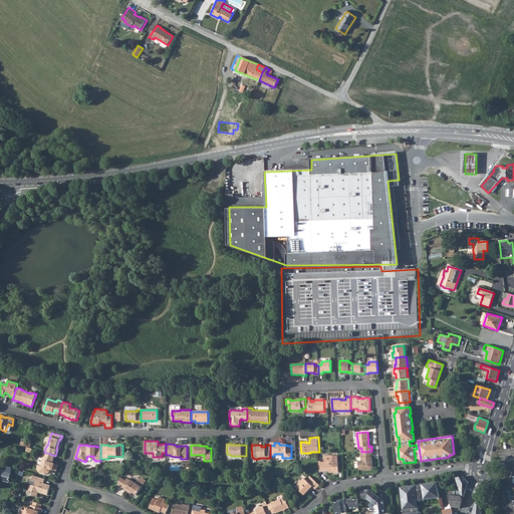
[(360,452),(361,458),(361,461),(358,462),(359,470),(363,470),(364,470),(371,470),(373,468),(372,457),(369,457),(369,455),(372,455),(372,451),(371,451),(361,452),(360,452)]
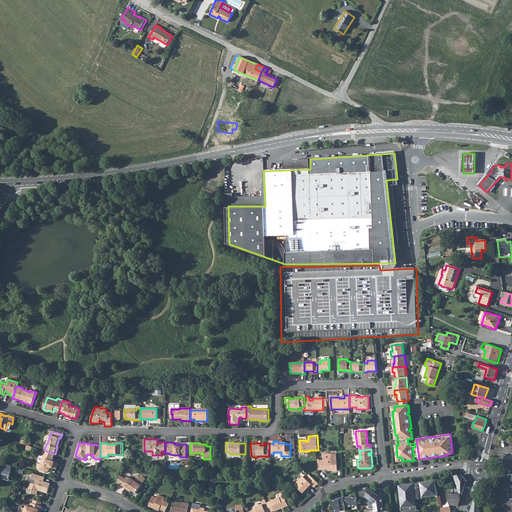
[(44,450),(42,455),(44,456),(41,464),(38,463),(37,466),(39,470),(45,472),(49,470),(50,466),(52,467),(52,468),(56,469),(58,463),(52,461),(55,454),(44,450)]
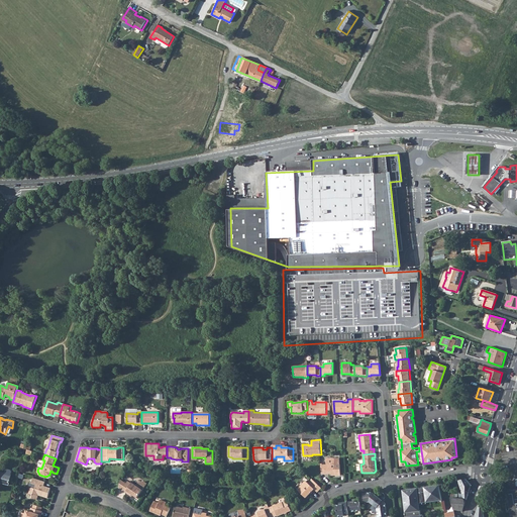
[(321,464),(322,474),(329,474),(329,473),(331,473),(331,475),(340,475),(340,464),(339,458),(326,458),(326,464),(321,464)]
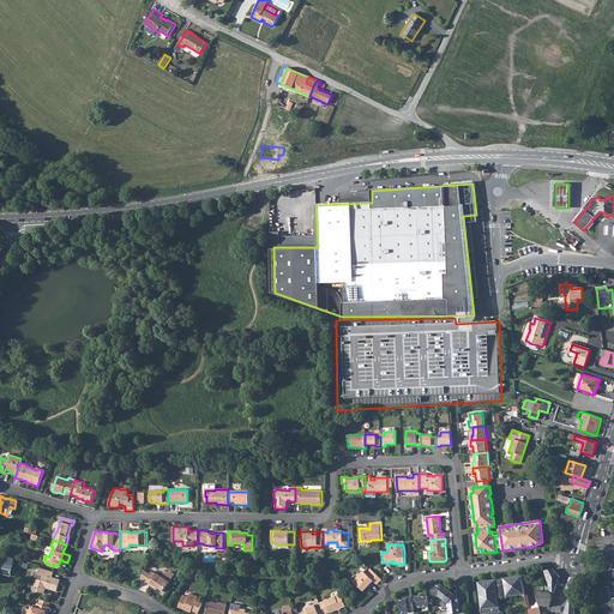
[(0,561),(0,573),(10,577),(14,561),(13,559),(8,558),(7,559),(6,564),(0,561)]
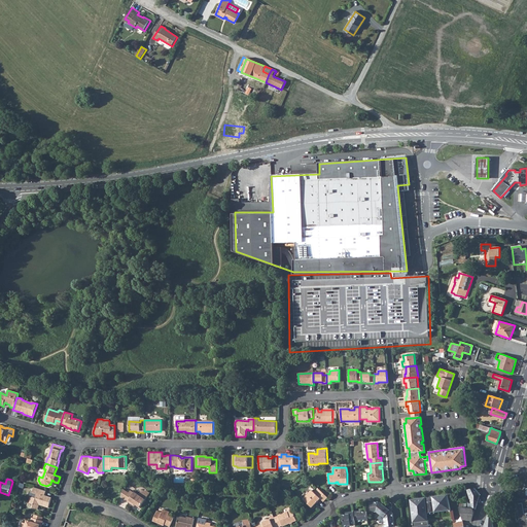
[(34,487),(32,493),(37,494),(36,498),(31,496),(29,502),(33,503),(31,507),(37,510),(39,505),(38,504),(40,503),(40,505),(48,507),(51,498),(45,495),(46,491),(34,487)]
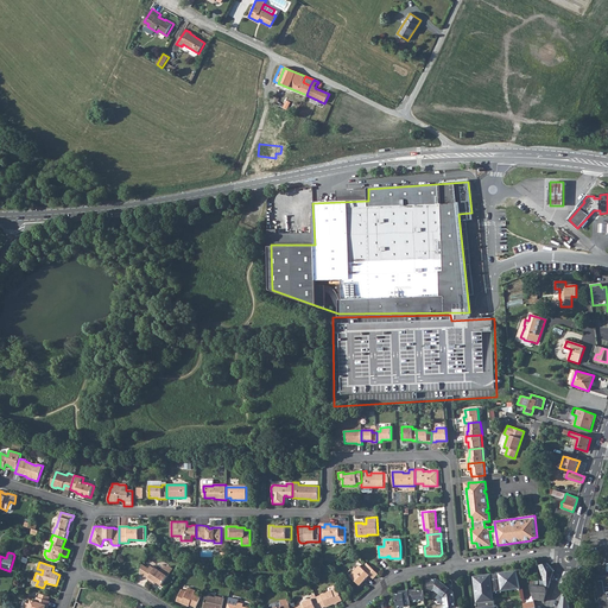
[(144,576),(156,584),(157,582),(162,586),(173,569),(170,567),(164,568),(160,571),(156,568),(154,568),(151,565),(150,568),(143,563),(139,572),(144,576)]
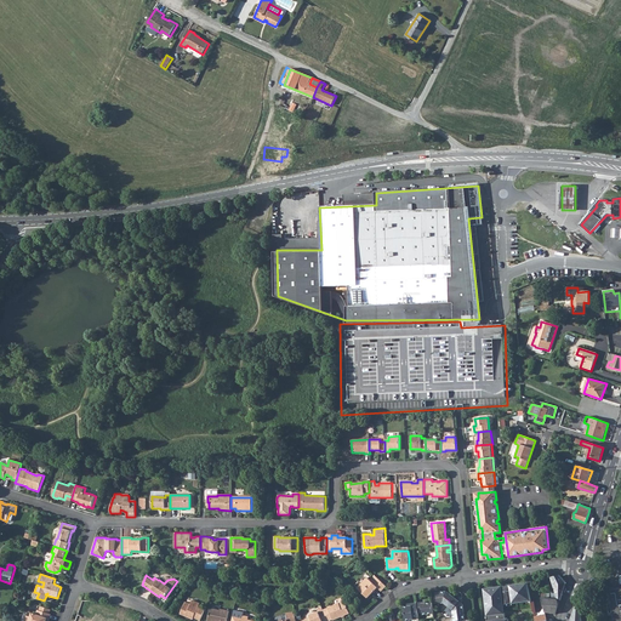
[(552,577),(556,593),(558,599),(560,599),(565,582),(560,575),(552,577)]
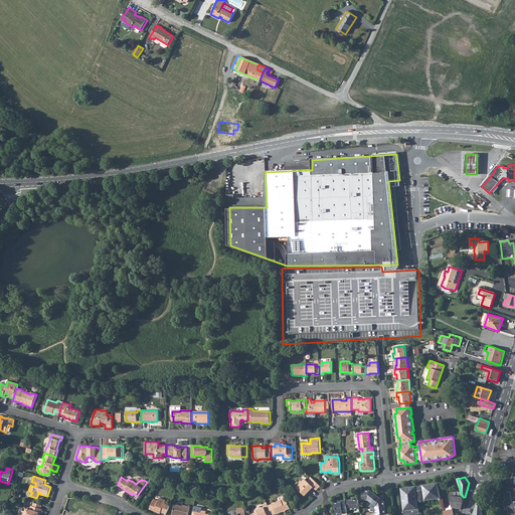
[(312,478),(308,482),(305,479),(297,488),(305,496),(314,487),(317,490),(320,486),(312,478)]
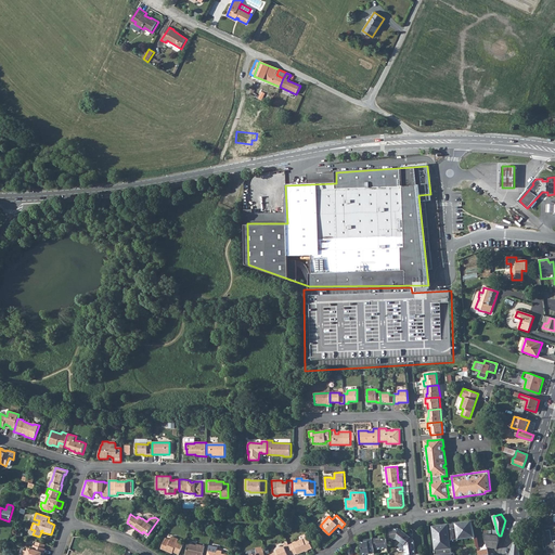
[(434,532),(436,551),(438,550),(438,554),(436,554),(454,554),(454,551),(451,551),(451,546),(447,546),(446,540),(475,536),(473,521),(473,520),(443,525),(444,527),(440,528),(440,526),(435,526),(436,532),(434,532)]
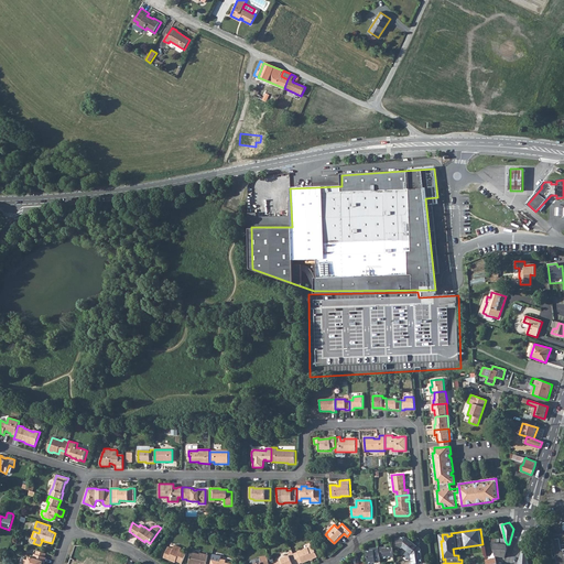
[(556,563),(563,563),(563,534),(553,537),(556,563)]
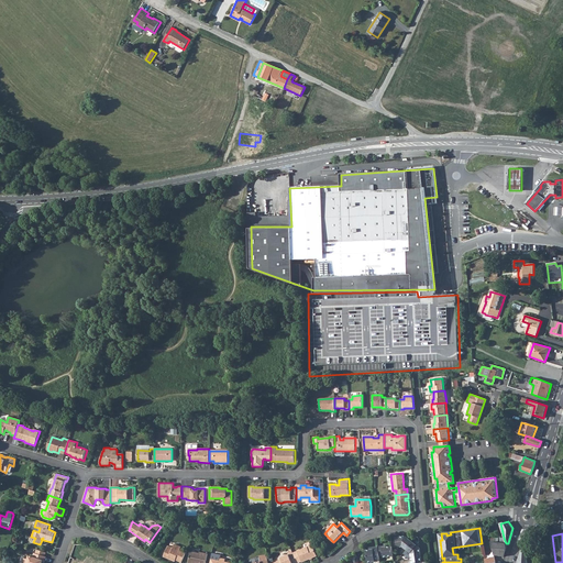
[(396,537),(397,547),(403,547),(407,550),(412,542),(409,539),(408,540),(406,539),(406,536),(396,537)]
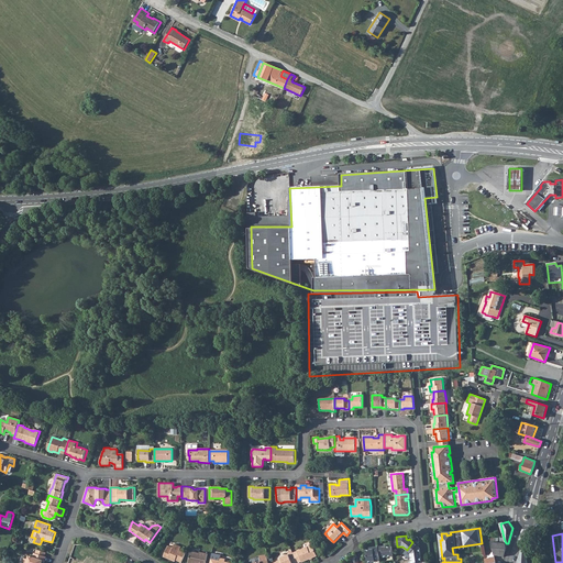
[(407,550),(411,553),(412,559),(421,558),(420,548),(418,548),(416,547),(417,545),(412,542),(407,550)]
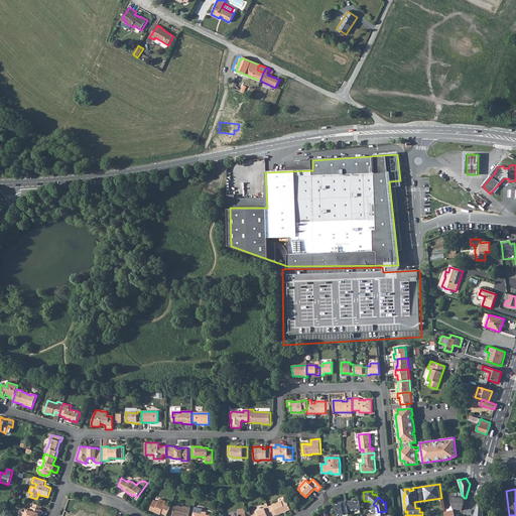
[(449,497),(454,509),(462,509),(465,502),(464,498),(459,497),(449,497)]
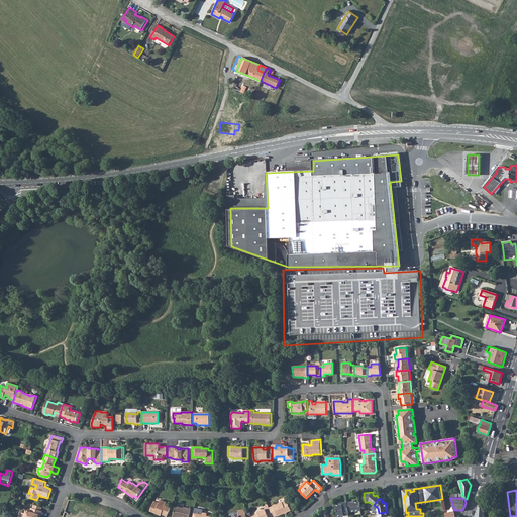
[(167,516),(171,507),(166,505),(167,502),(161,500),(159,503),(154,501),(150,510),(149,511),(161,516),(162,514),(163,514),(163,515),(167,516)]
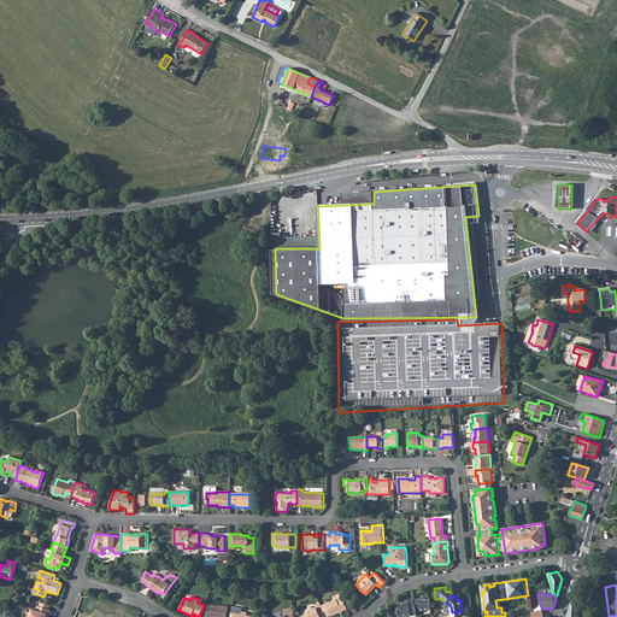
[(321,606),(325,616),(328,616),(330,616),(340,613),(340,612),(347,610),(342,598),(321,606)]
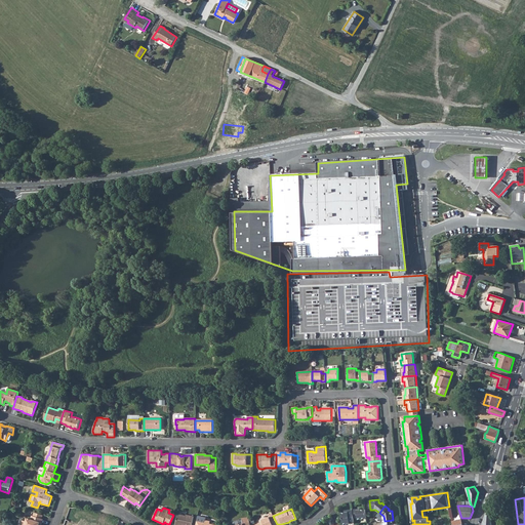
[(353,510),(354,518),(358,518),(358,520),(367,519),(365,510),(360,510),(357,511),(357,509),(353,510)]
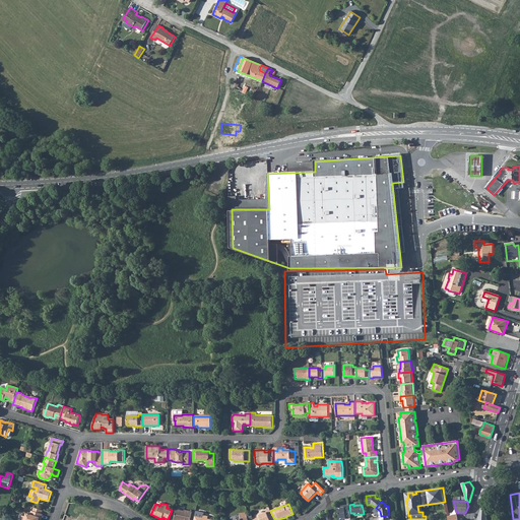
[(337,509),(339,519),(346,518),(350,517),(350,513),(349,505),(344,506),(344,508),(342,508),(337,509)]
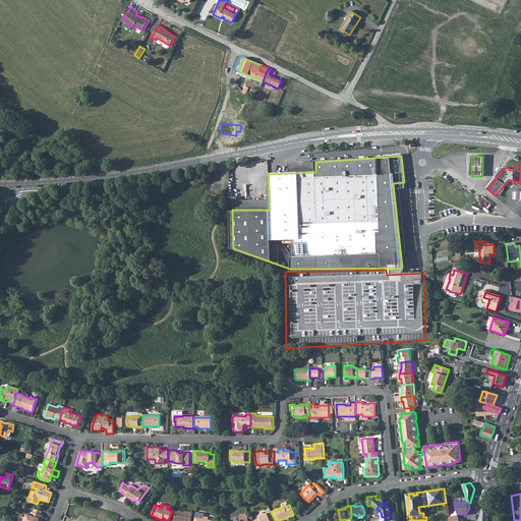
[(478,520),(487,520),(485,508),(483,508),(478,520)]
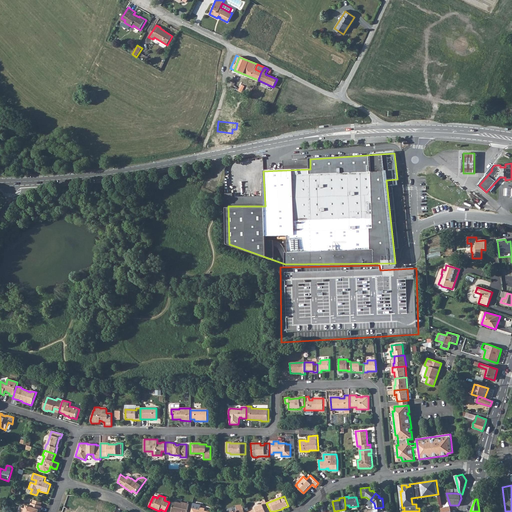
[(171,511),(186,511),(189,504),(181,502),(181,503),(173,502),(171,511)]
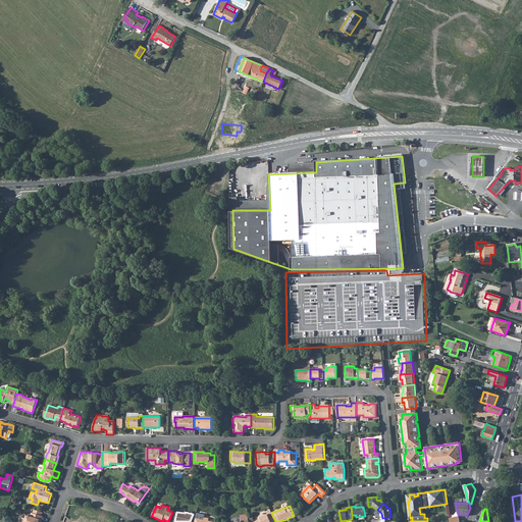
[(33,513),(32,513),(31,517),(27,516),(25,519),(22,517),(20,521),(39,521),(41,521),(43,516),(42,516),(33,513)]
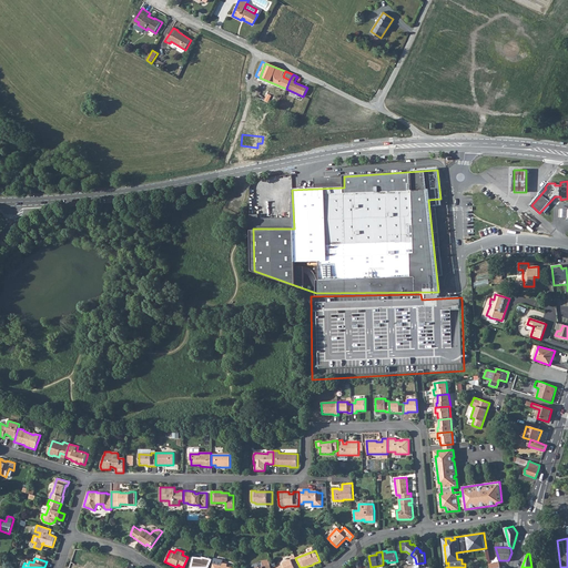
[(300,567),(295,558),(292,560),(283,564),(284,565),(280,567),(300,567)]
